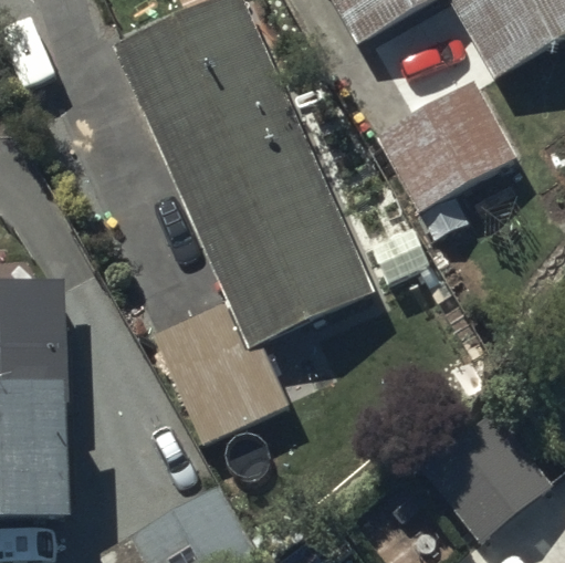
[(375,291),(244,0),(211,0),(113,43),(227,299),(155,331),(206,445),(290,407),(261,341),(375,291)]
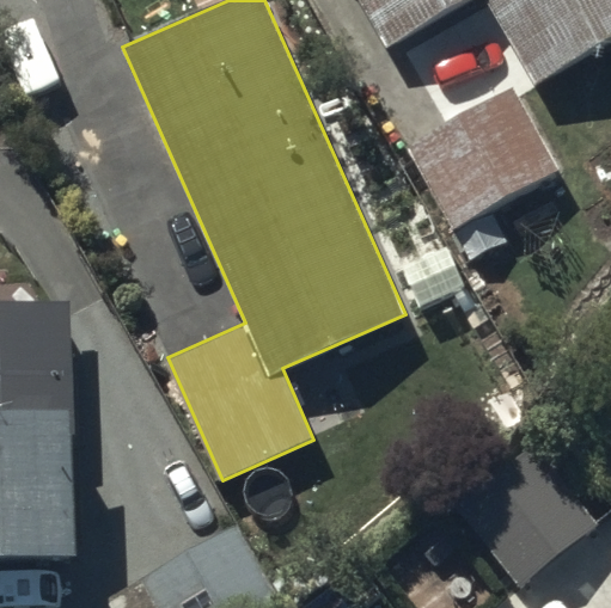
[(372,0),(390,35),(453,0),(372,0)]
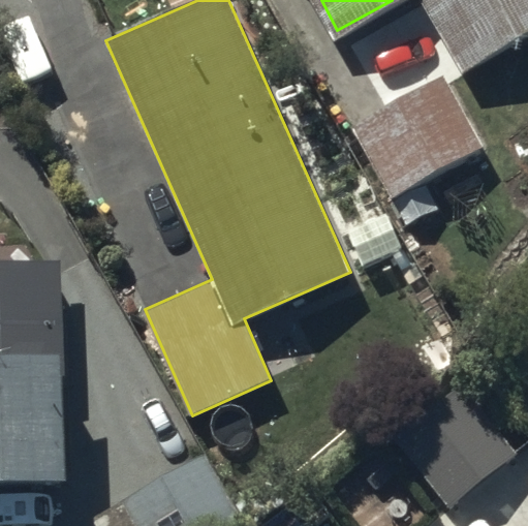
[(433,0),(465,61),(527,28),(527,0),(433,0)]
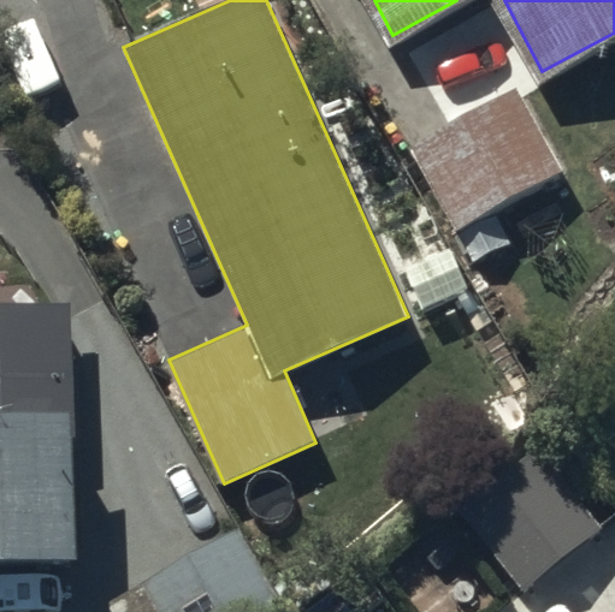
[(514,87),(408,147),(456,231),(463,226),(480,255),(512,237),(495,207),(561,170),(514,87)]
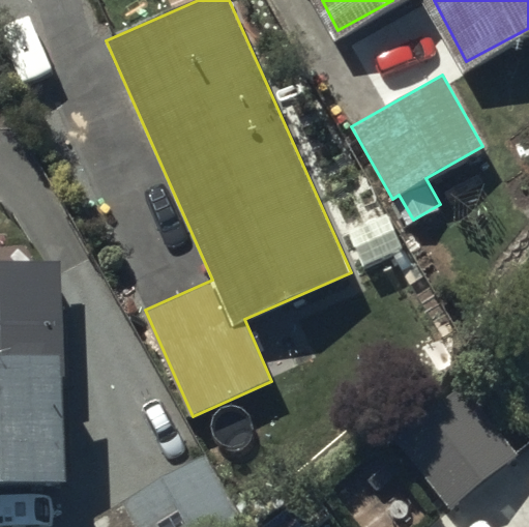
[(0,486),(70,484),(61,261),(0,262),(0,486)]
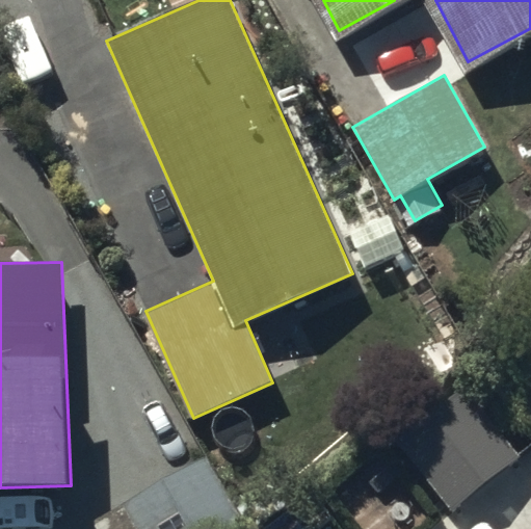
[(521,454),(465,382),(395,437),(451,508),(521,454)]
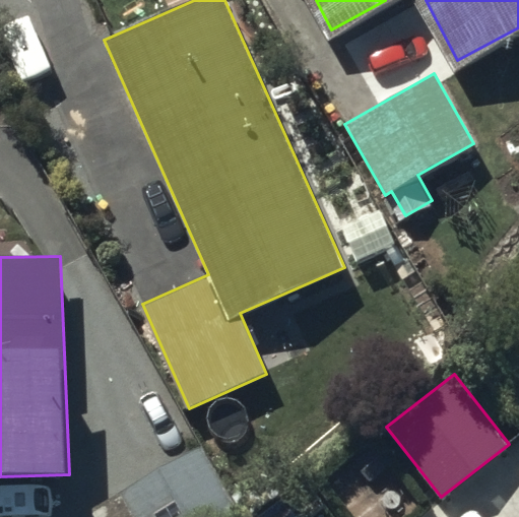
[(201,445),(88,506),(94,516),(226,516),(238,511),(201,445)]
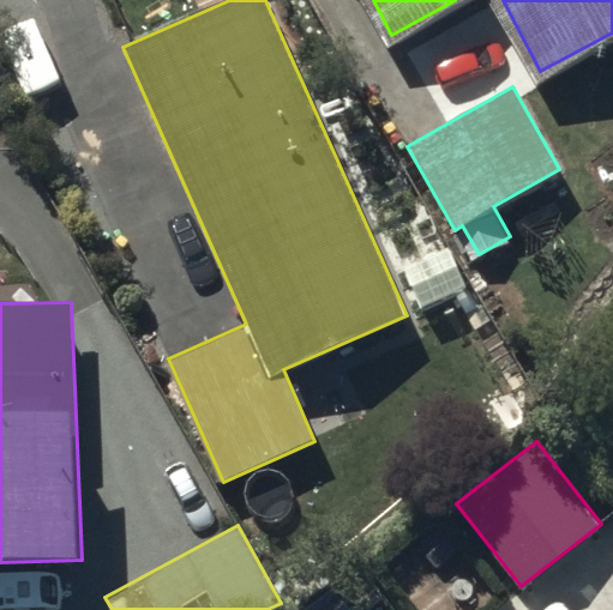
All buildings are outlined.
